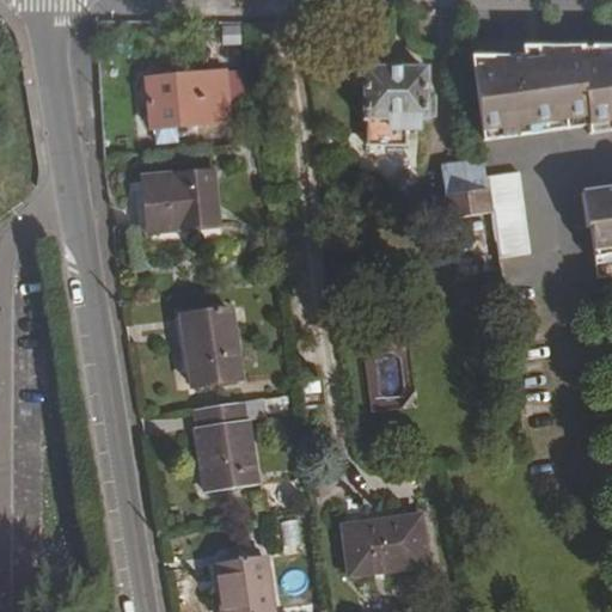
[(482,142),(587,127),(588,135),(611,130),(611,49),(539,49),(542,63),(525,63),(524,59),(522,57),(520,57),(515,57),(509,59),(507,59),(471,59),(482,142)]
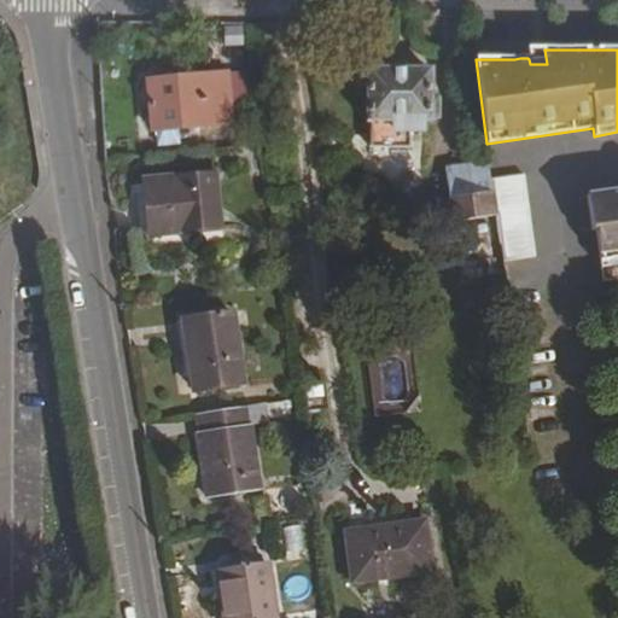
[(544,50),(526,50),(530,64),(547,64),(544,50)]
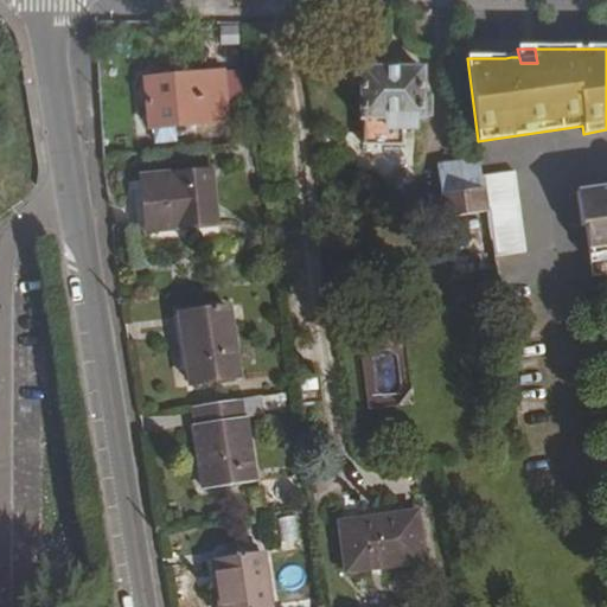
[(408,66),(349,65),(349,74),(340,75),(340,84),(350,84),(350,115),(353,115),(353,142),(393,144),(394,127),(406,127),(406,116),(419,116),(419,91),(409,90),(408,66)]
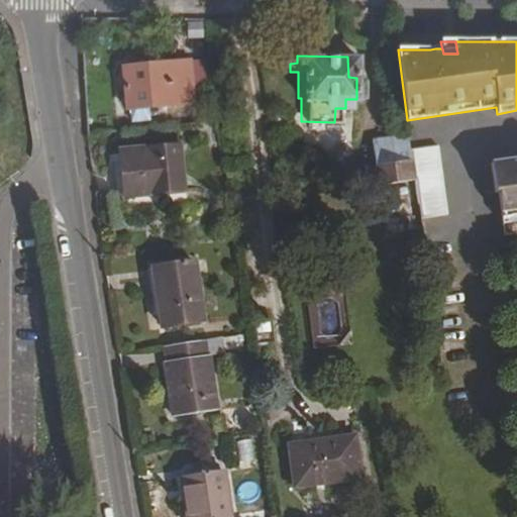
[(191,58),(126,64),(131,108),(196,100),(191,58)]
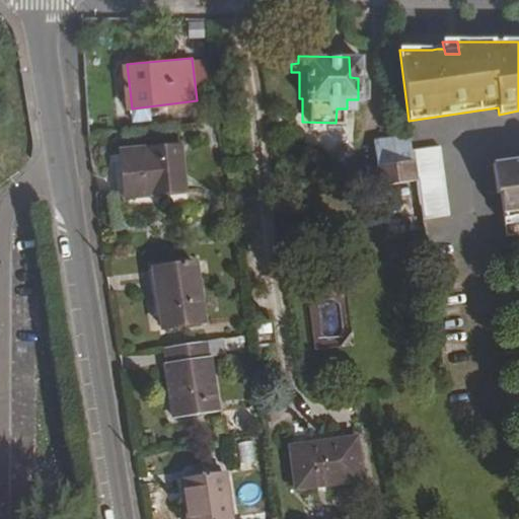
[(409,121),(396,124),(398,132),(373,134),(380,198),(418,193),(413,150),(409,121)]
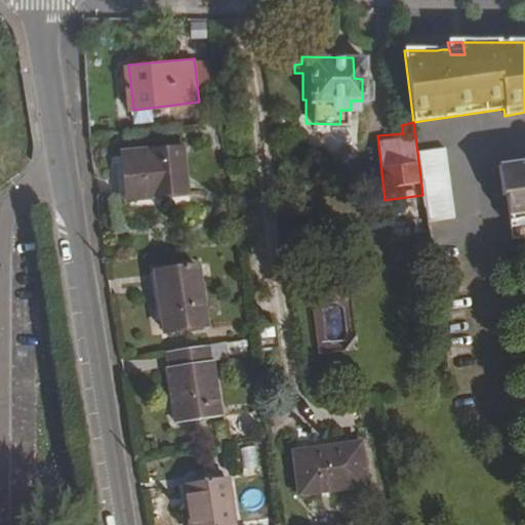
[(184,146),(122,152),(126,197),(189,191),(184,146)]
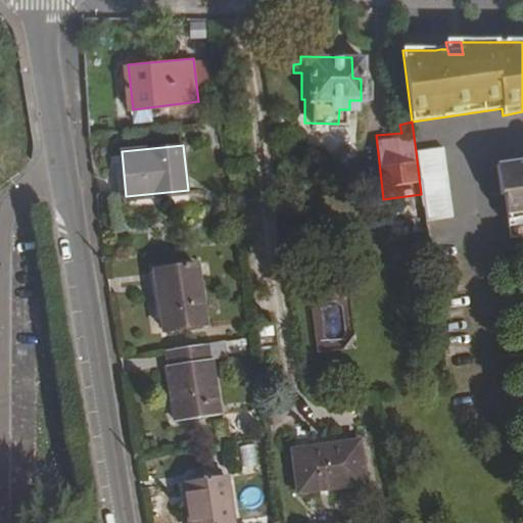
[(425,222),(453,218),(443,148),(416,151),(421,194),(423,205),(425,222)]
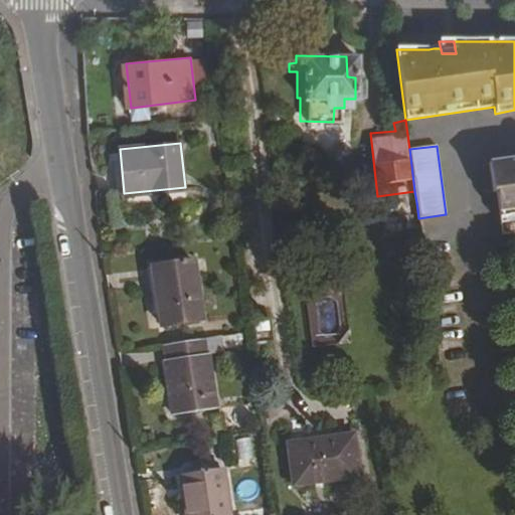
[(514,159),(489,163),(493,193),(496,193),(502,234),(514,232),(514,159)]
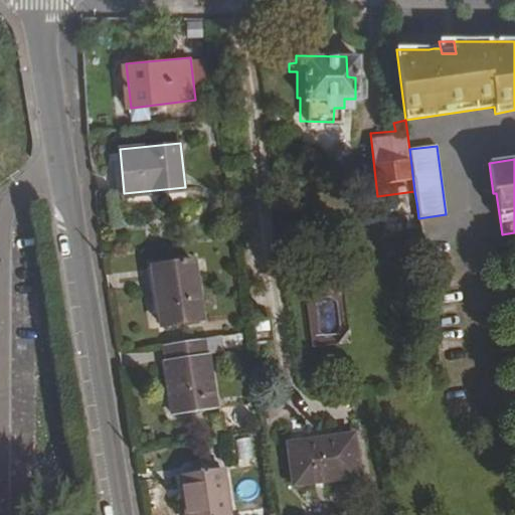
[(416,202),(408,202),(411,224),(418,222),(418,218),(416,202)]
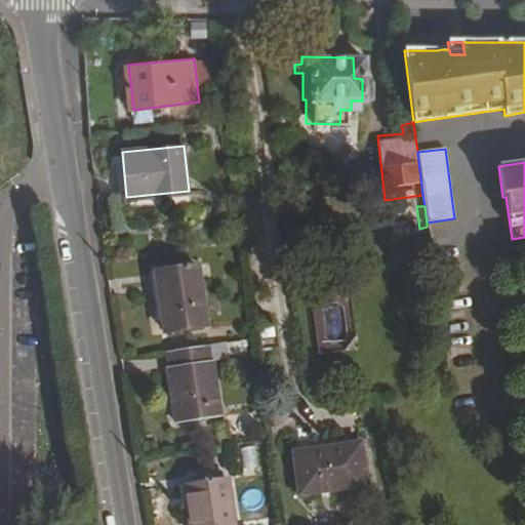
[(195,266),(154,272),(162,328),(202,322),(195,266)]
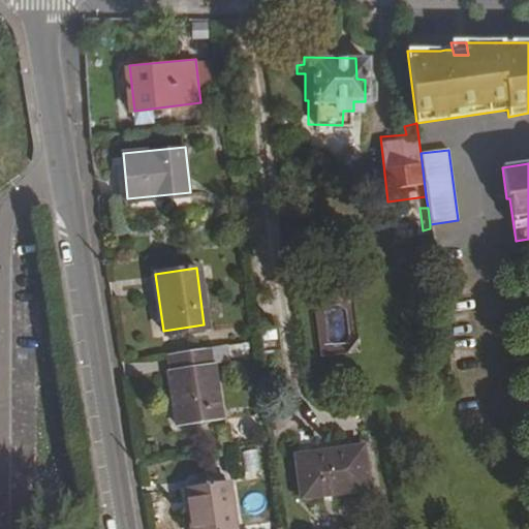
[(208,346),(164,351),(176,423),(218,417),(208,346)]
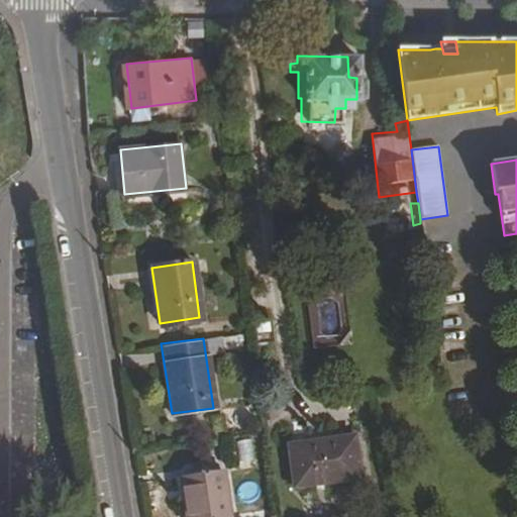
[(322,444),(290,448),(295,489),(360,480),(355,438),(322,442),(322,444)]
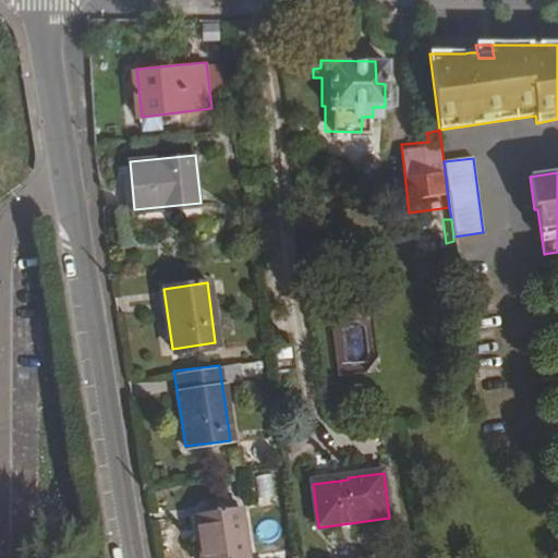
[(241,517),(235,484),(187,490),(192,524),(241,517)]
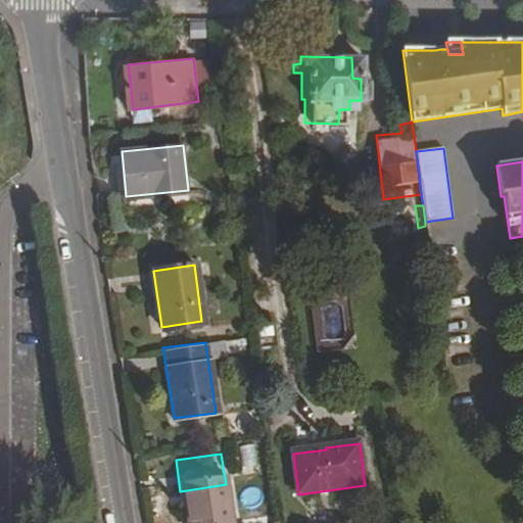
[(237,522),(231,522),(226,484),(180,491),(184,522),(243,522),(244,522),(237,522)]
